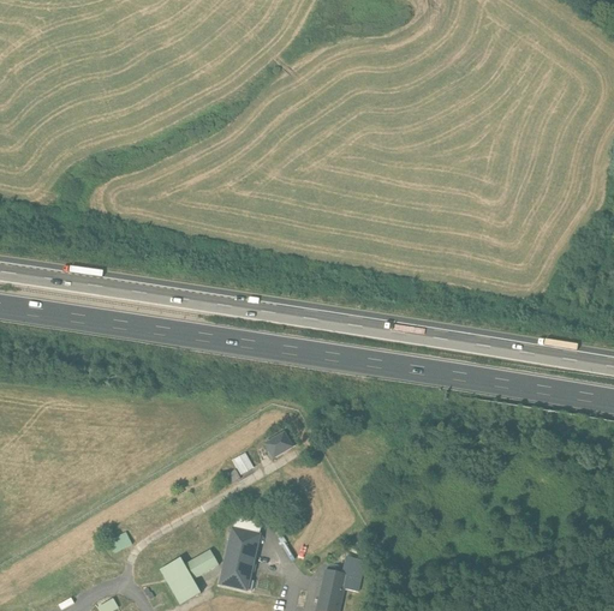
[(287,439),(282,431),(264,443),(273,456),(294,443),(291,437),(287,439)]
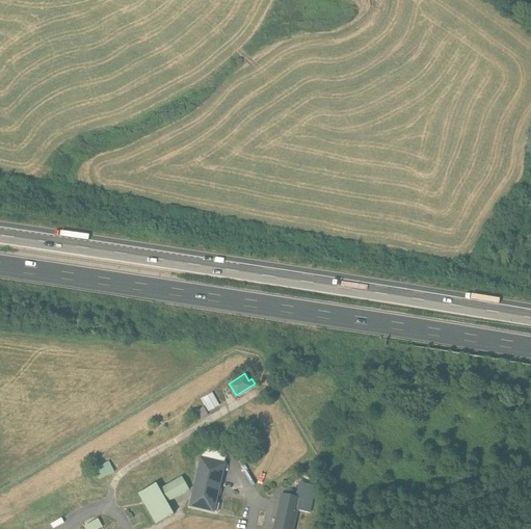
[(207,412),(203,405),(193,410),(197,417),(207,412)]
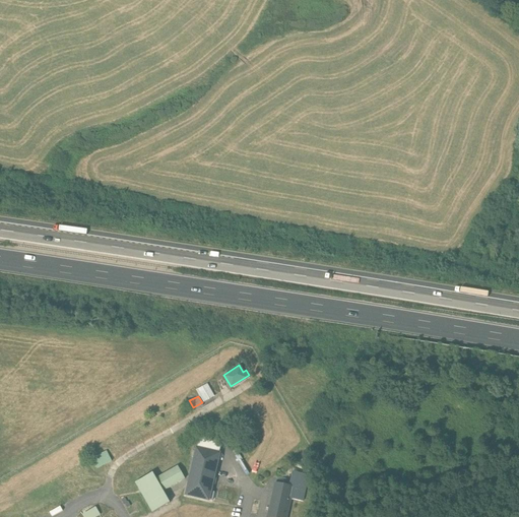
[(196,446),(185,494),(208,500),(219,451),(196,446)]
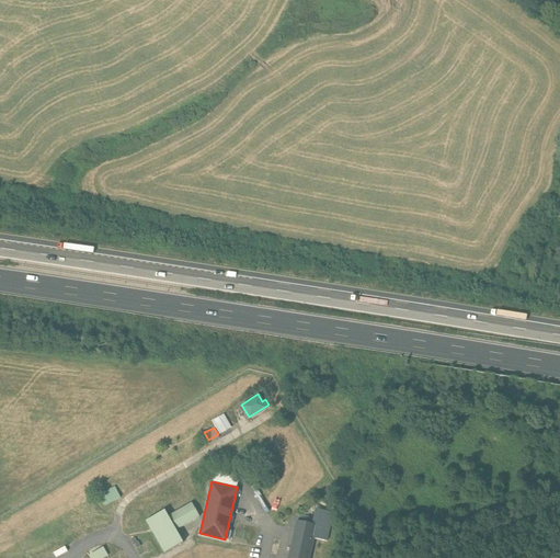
[(117,493),(113,485),(96,492),(102,502),(117,493)]
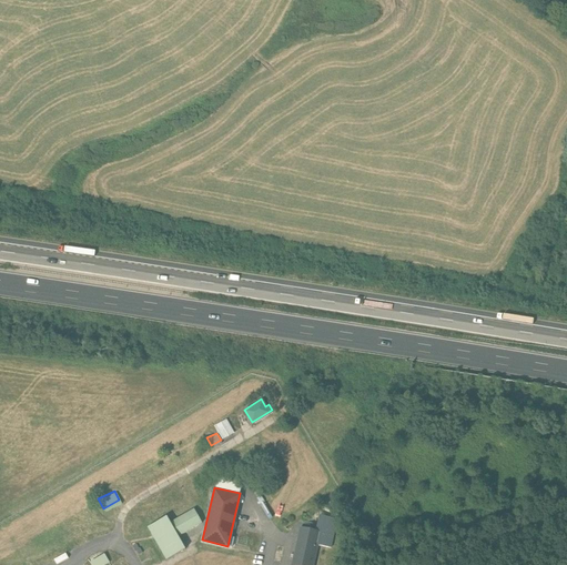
[(271,515),(263,502),(261,504),(269,516),(271,515)]
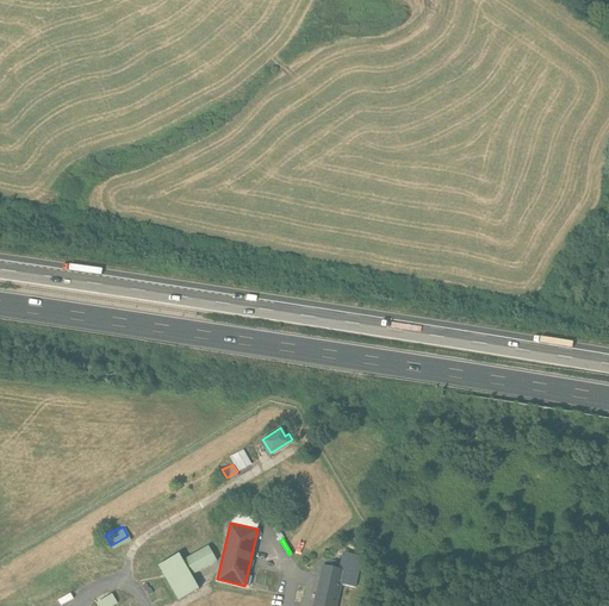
[(207,544),(182,557),(191,573),(215,558),(207,544)]
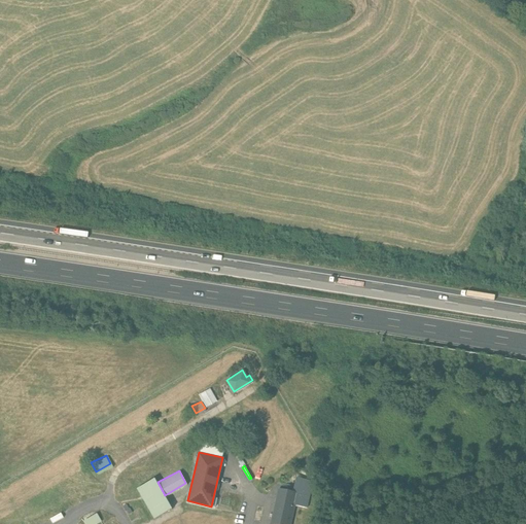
[(295,476),(292,490),(295,491),(293,501),(305,504),(311,479),(295,476)]
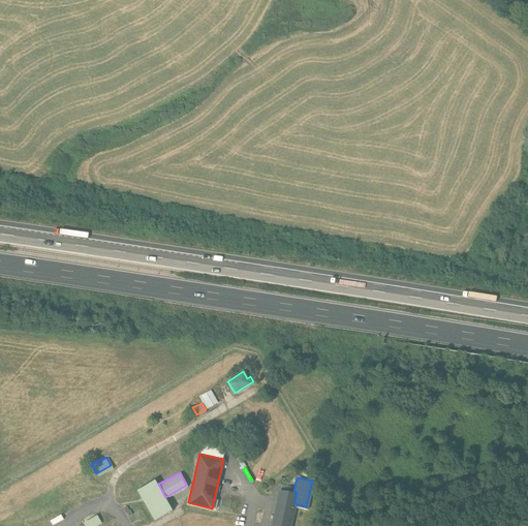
[(154,478),(136,489),(153,519),(172,508),(154,478)]
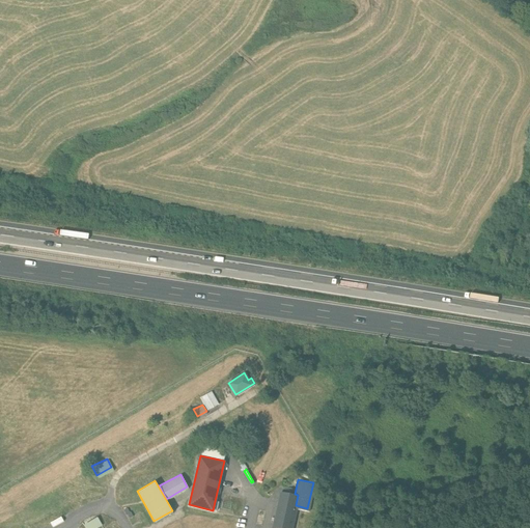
[(278,491),(271,527),(276,527),(289,527),(296,505),(298,495),(295,494),(278,491)]
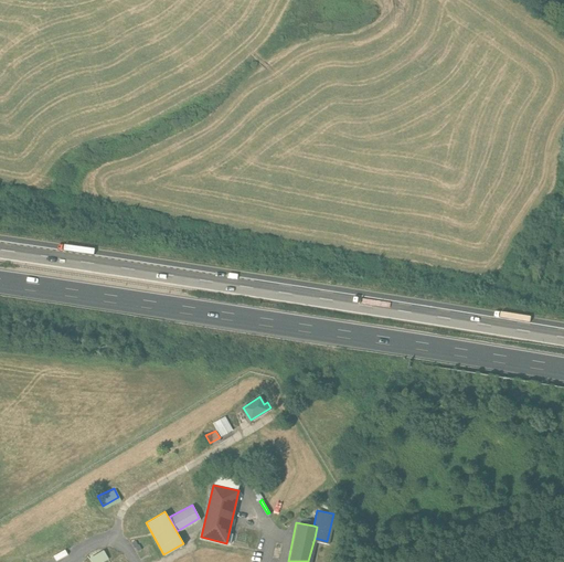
[(134,538),(130,540),(132,544),(134,544),(136,549),(140,547),(137,541),(136,542),(134,538)]
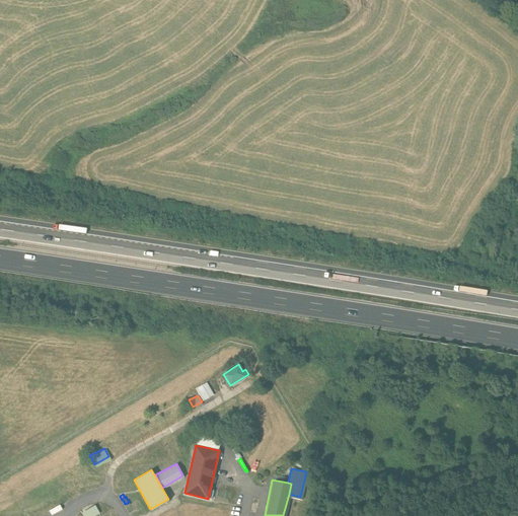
[(308,506),(298,504),(296,514),(306,515),(308,506)]
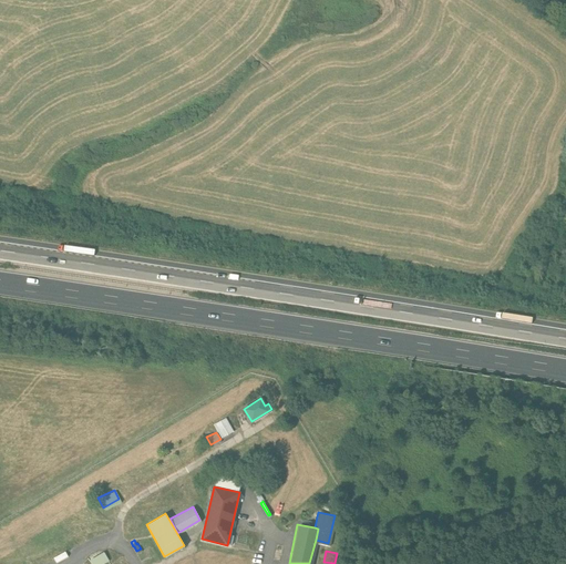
[(106,560),(103,552),(90,560),(92,563),(99,563),(106,560)]
